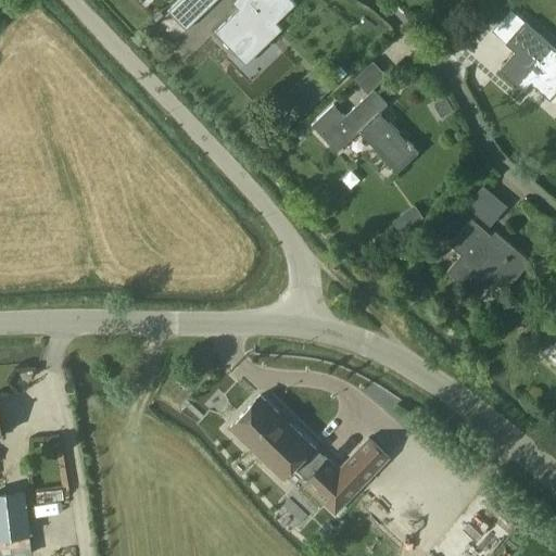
[(186,30),(217,0),(179,0),(167,11),(186,30)]
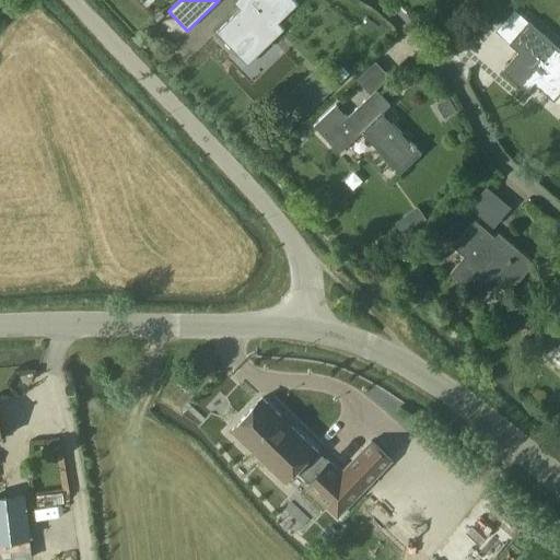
[(241,10),(216,33),(247,65),(283,30),(277,23),(298,4),(293,0),(236,0),(234,3),(241,10)]
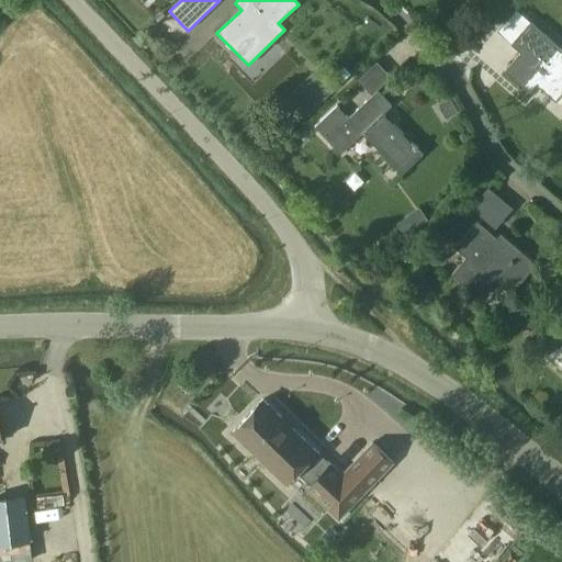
[(561,49),(529,22),(512,44),(520,52),(505,70),(529,91),(536,83),(555,101),(561,93),(561,49)]
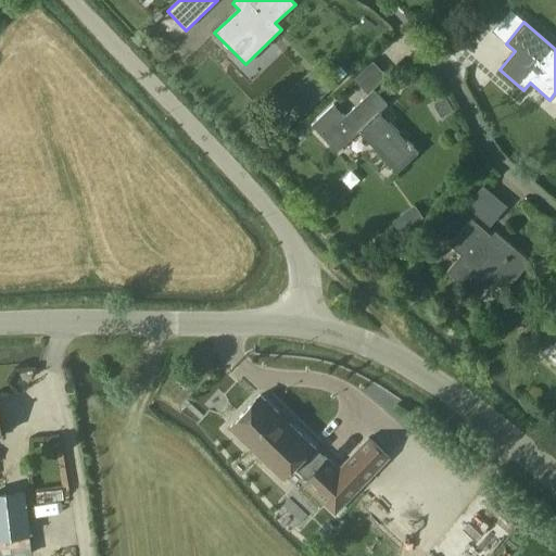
[(326,72),(287,110),(300,123),(339,85),(326,72)]
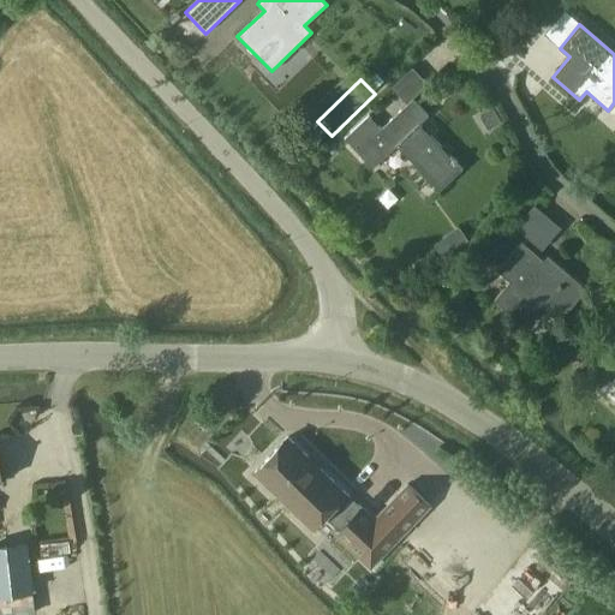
[(371,168),(396,145),(440,191),(461,169),(419,124),(428,115),(412,100),(381,129),(368,115),(344,138),(371,168)]
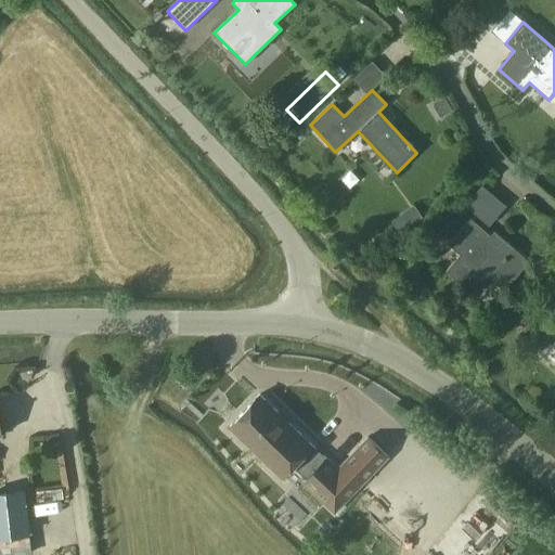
[(444,97),(433,104),(441,117),(453,110),(444,97)]
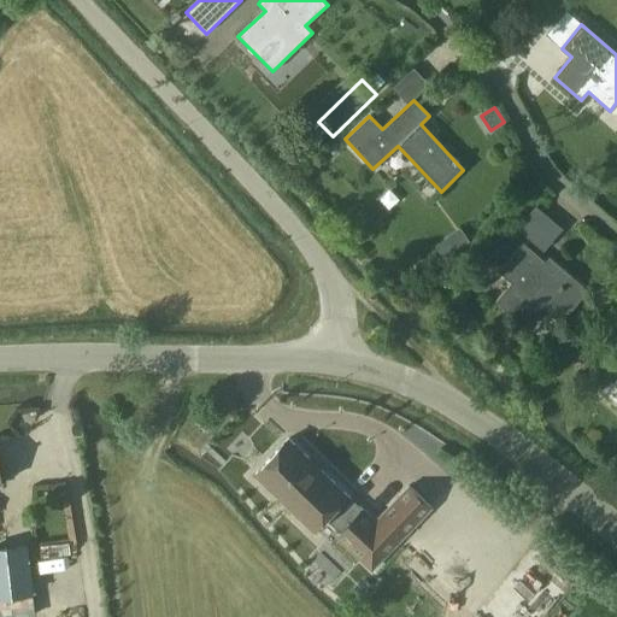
[(536,205),(516,225),(542,251),(563,230),(536,205)]
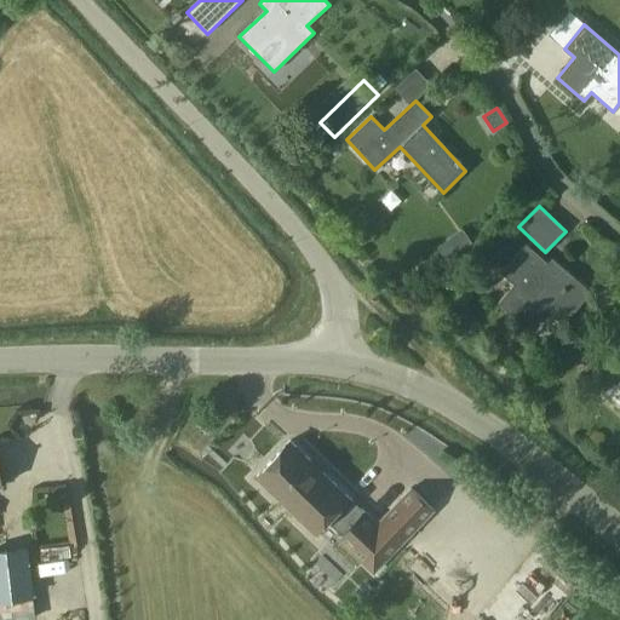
[(463,229),(449,239),(459,252),(472,244),(463,229)]
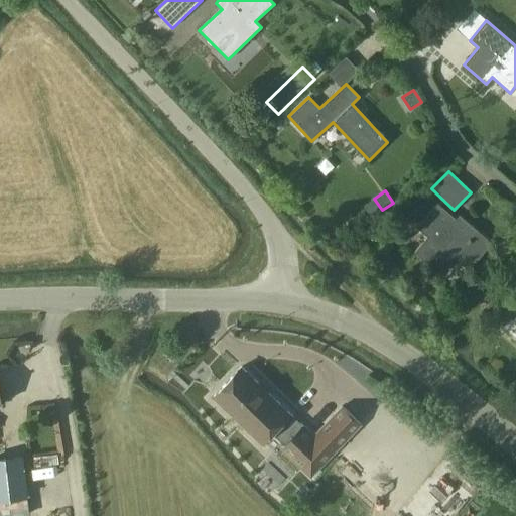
[(456,219),(437,203),(416,228),(427,237),(412,254),(439,276),(455,259),(469,270),(492,243),(459,215),(456,219)]
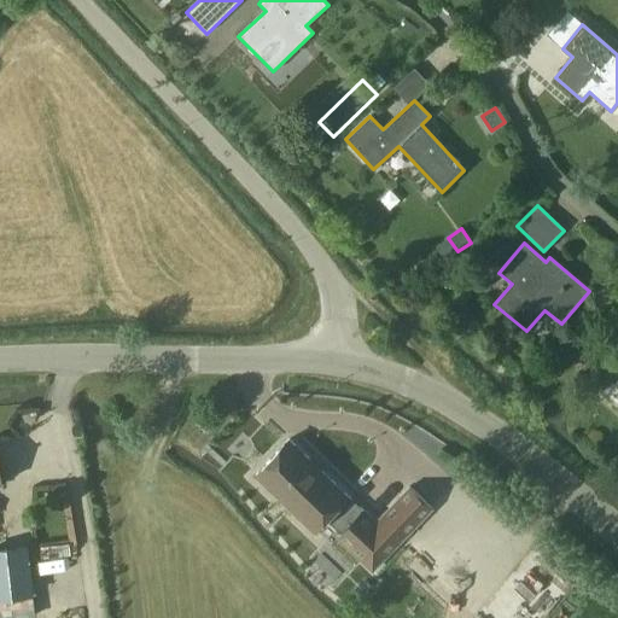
[(255,474),(304,523),(315,534),(327,522),(339,535),(336,538),(372,572),(432,508),(409,487),(377,520),(290,438),(255,474)]
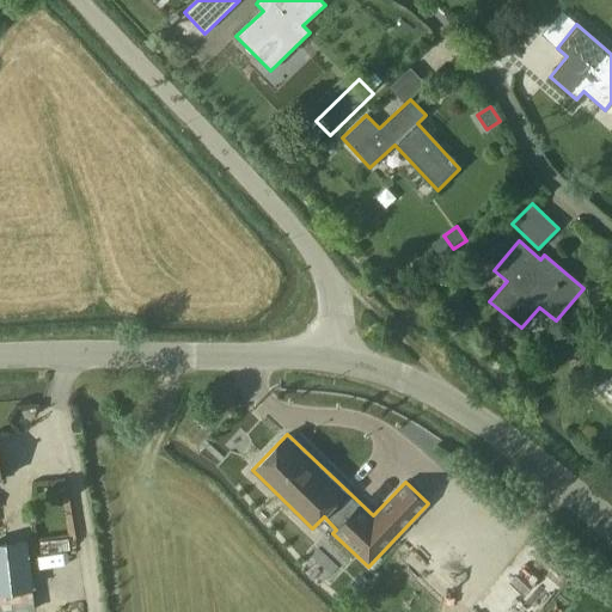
[(0,543),(0,611),(35,609),(28,540),(0,543)]
